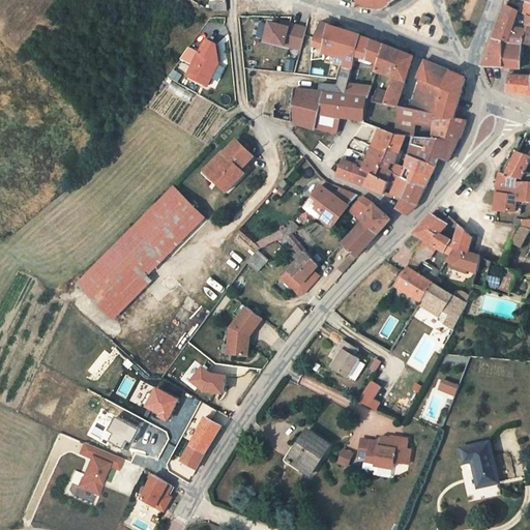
[(494,35),(493,38),(502,40),(503,42),(520,43),(521,43),(524,31),(510,29),(519,11),(506,5),(498,24),(494,35)]
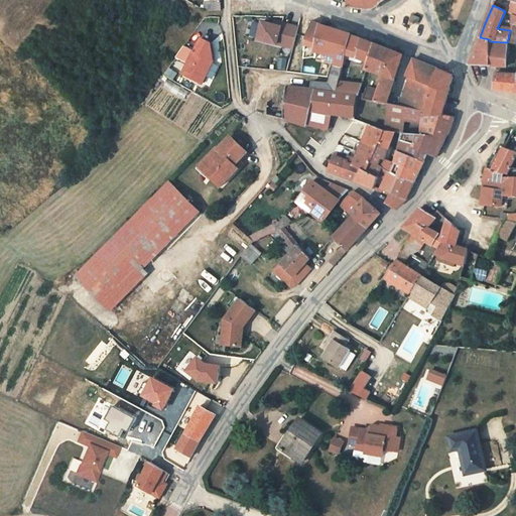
[(273,24),(263,21),(259,39),(293,48),(298,27),(287,24),(282,23),(281,26),(273,24)]
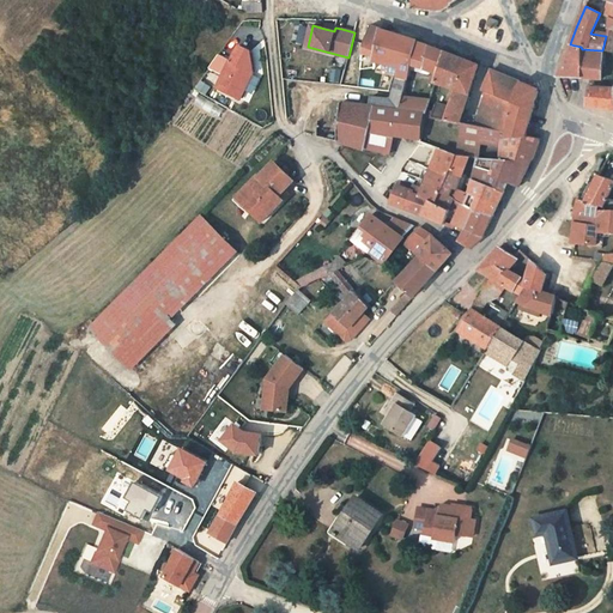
[(382,30),(371,26),(364,48),(362,64),(360,67),(360,70),(376,68),(378,47),(382,30)]
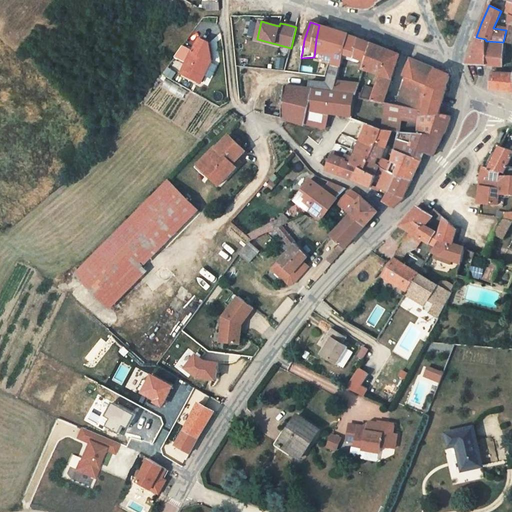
[(511,23),(507,23),(506,30),(503,42),(511,43),(511,23)]
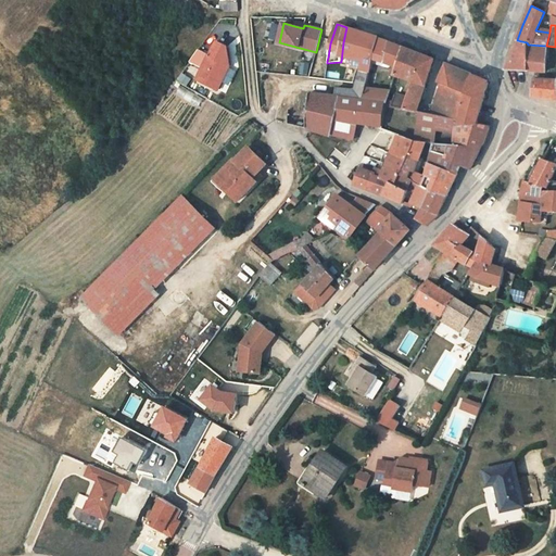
[(351,28),(346,27),(343,42),(341,62),(345,61),(345,57),(364,60),(362,68),(369,71),(374,58),(378,37),(370,35),(351,28)]
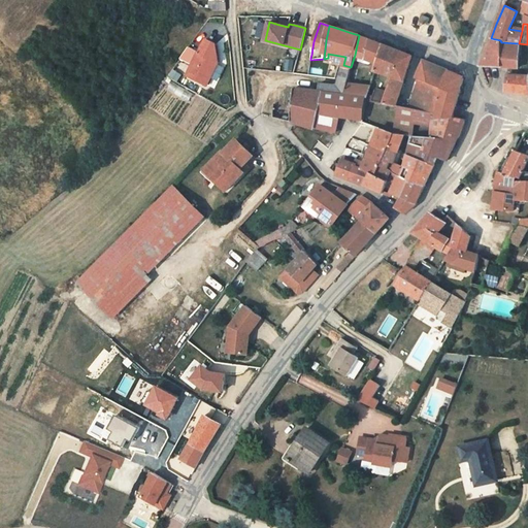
[(359,35),(355,55),(366,58),(370,38),(359,35)]
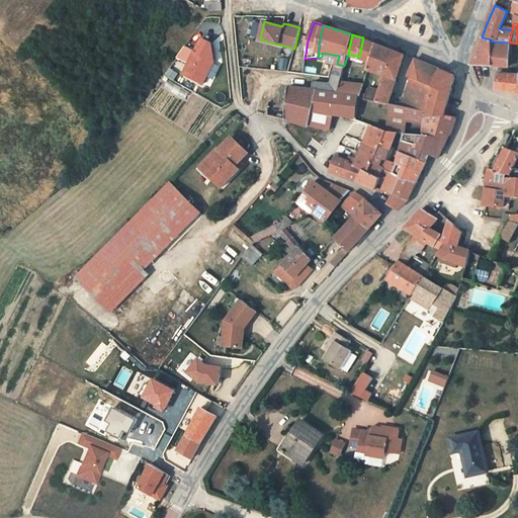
[(363,37),(359,57),(369,61),(375,42),(368,40),(363,37)]
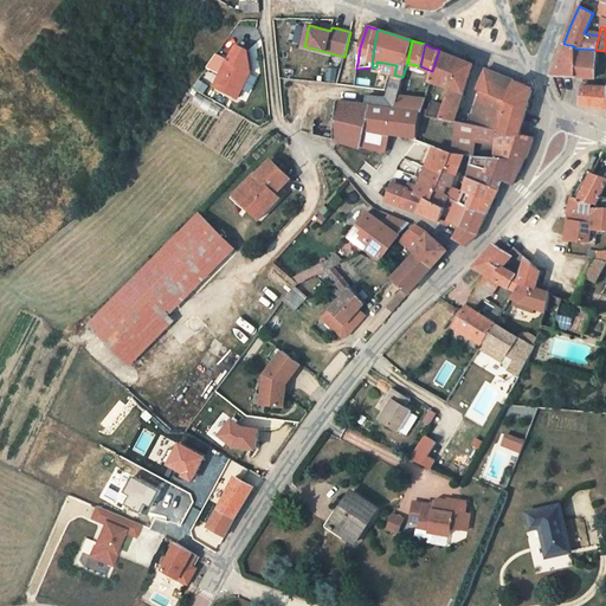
[(594,78),(594,50),(575,49),(574,46),(563,44),(556,64),(552,76),(562,76),(594,78)]
